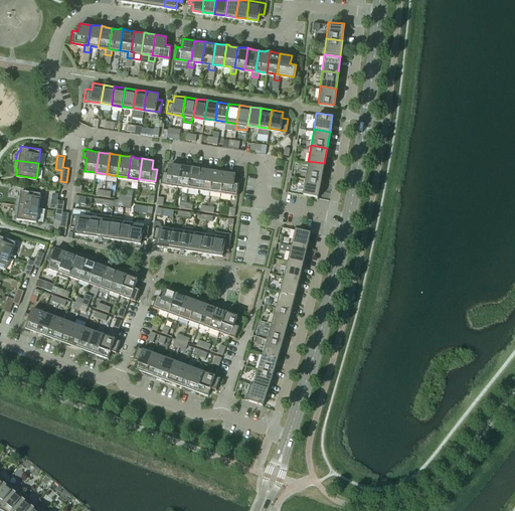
[(321,179),(324,163),(308,161),(306,177),(321,179)]
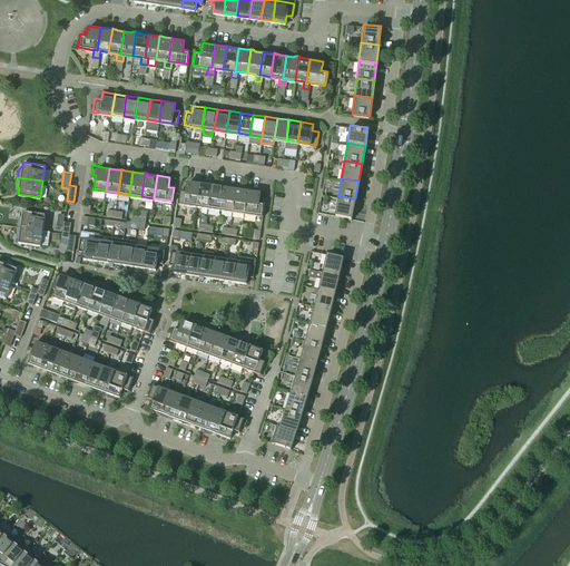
[(196,205),(199,182),(187,181),(186,189),(180,188),(178,202),(196,205)]
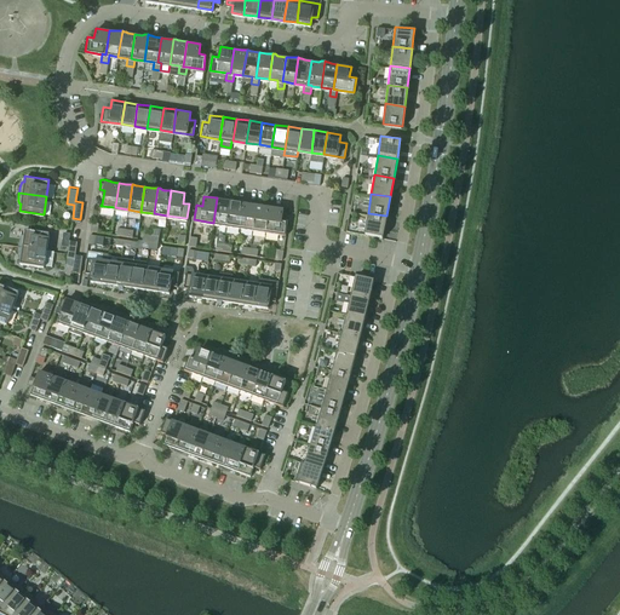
[(227,224),(230,199),(229,199),(227,199),(224,199),(217,197),(213,223),(227,224)]
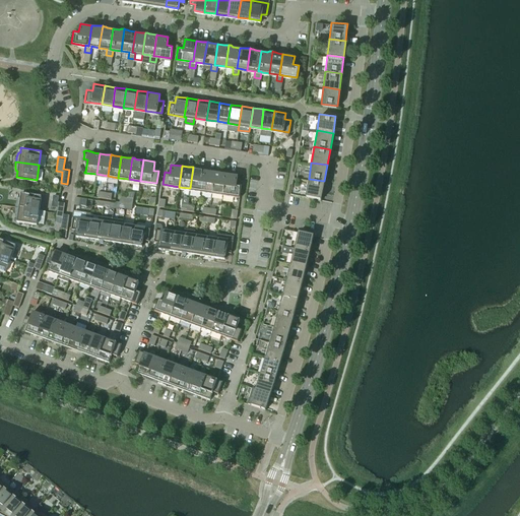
[(201,190),(204,170),(198,169),(196,168),(195,167),(193,167),(190,188),(201,190)]
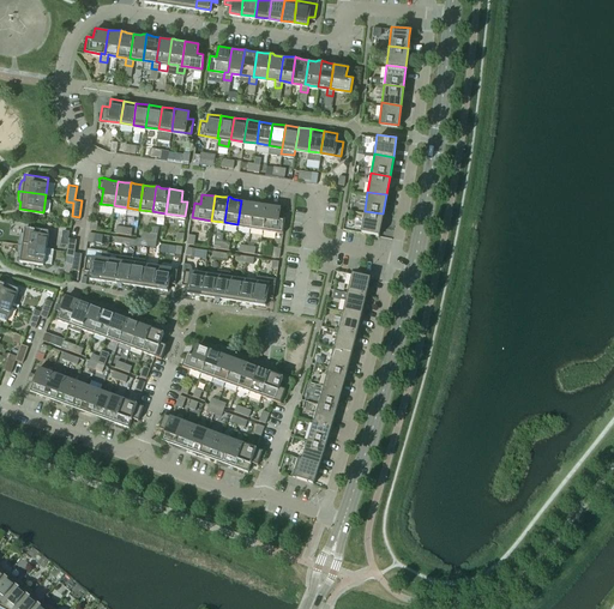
[(250,225),(254,200),(252,200),(250,200),(248,200),(241,200),(238,224),(250,225)]
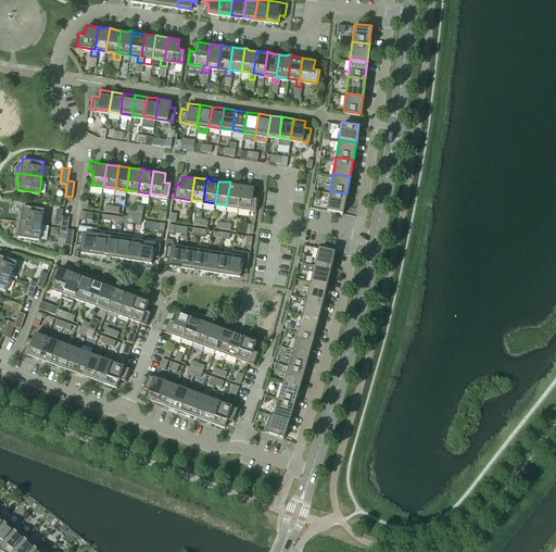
[(238,207),(241,185),(235,184),(234,183),(231,183),(230,182),(226,204),(238,207)]
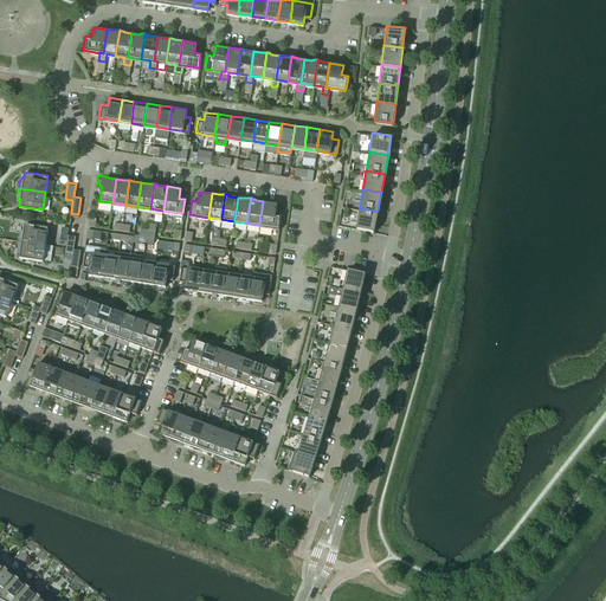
[(279,228),(281,214),(275,213),(276,202),(263,201),(259,225),(279,228)]
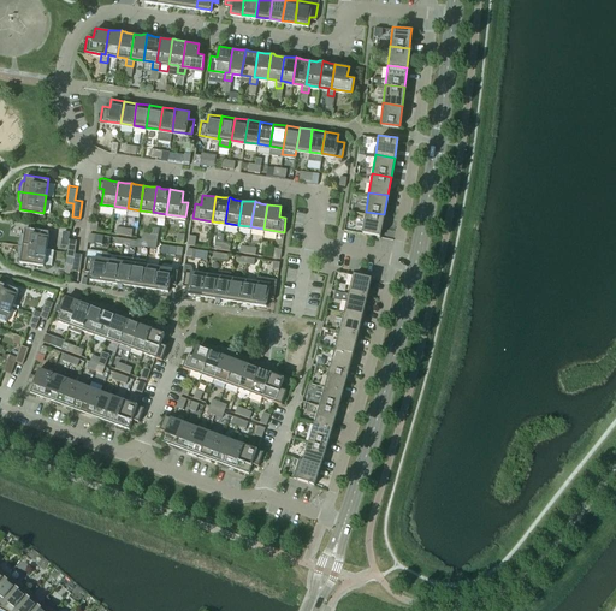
[(380,235),(384,214),(366,212),(361,230),(380,235)]
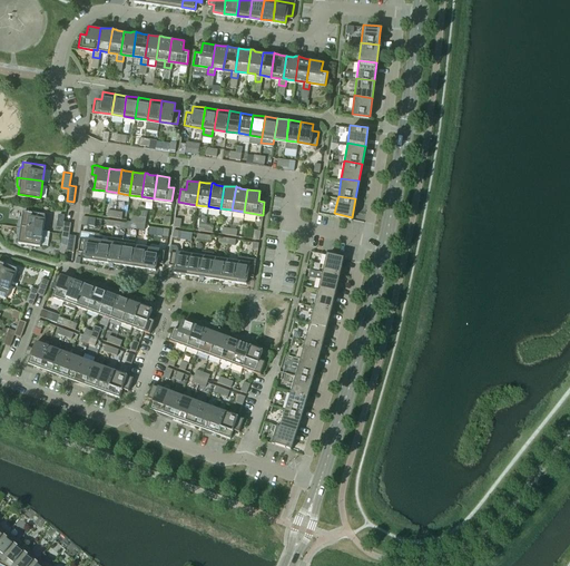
[(42,227),(45,213),(22,210),(22,215),(20,215),(19,217),(18,220),(18,222),(17,224),(42,228),(42,227)]
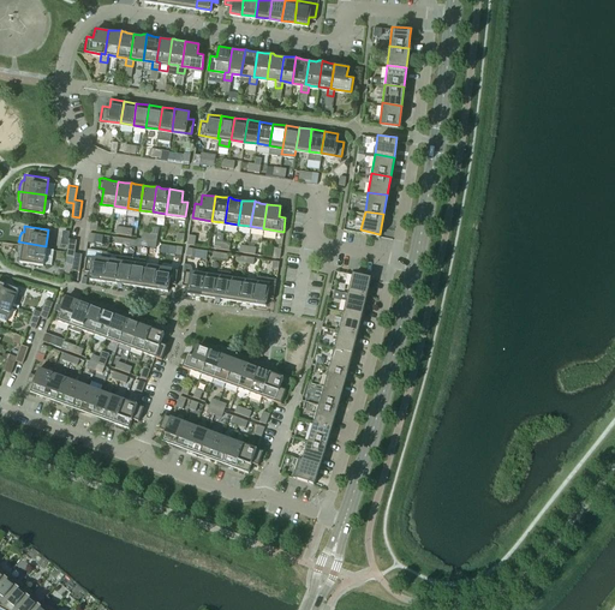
[(75,250),(77,238),(69,237),(66,253),(73,255),(75,250)]
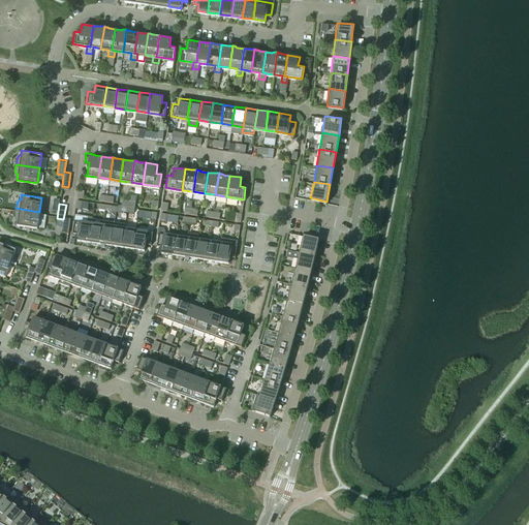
[(44,225),(45,212),(39,211),(39,212),(16,208),(16,211),(16,213),(16,215),(17,217),(18,218),(17,223),(37,226),(37,224),(44,225)]
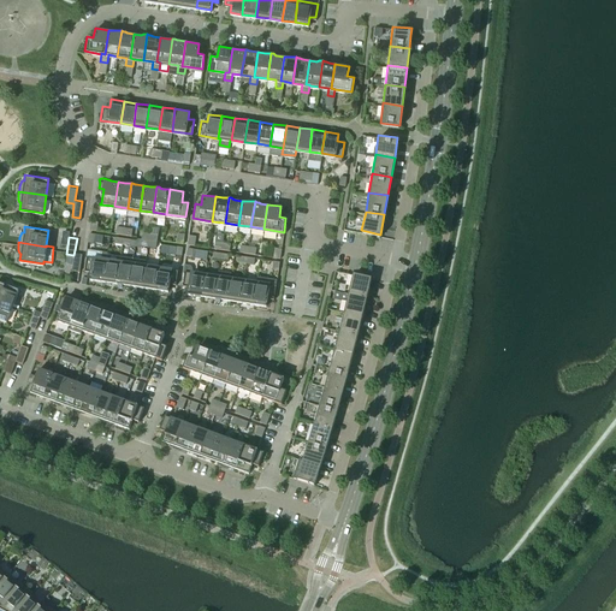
[(104,279),(106,257),(102,256),(104,249),(102,249),(88,247),(87,254),(84,268),(92,270),(90,277),(104,279)]
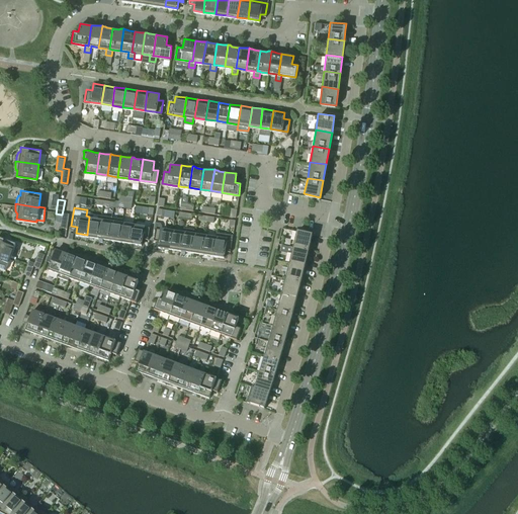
[(67,227),(69,211),(63,210),(62,215),(61,226),(67,227)]
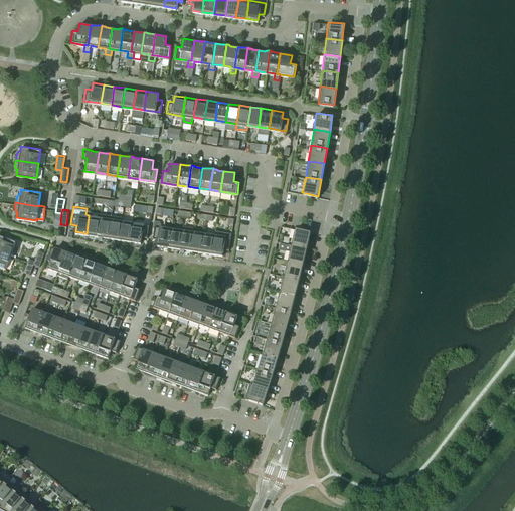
[(97,235),(100,216),(89,215),(87,233),(97,235)]
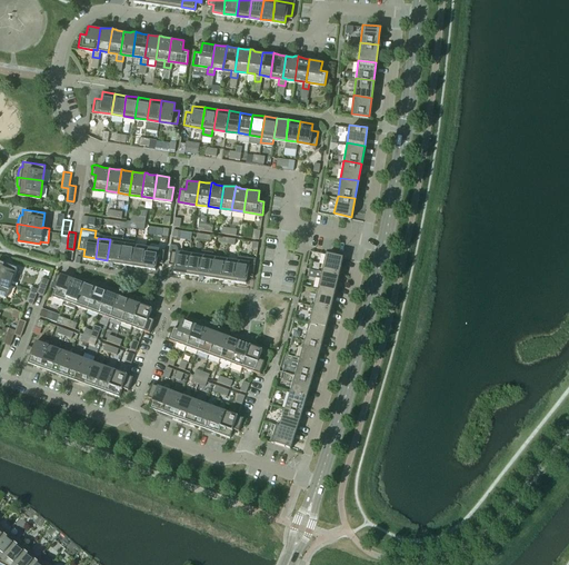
[(119,261),(122,241),(110,239),(107,260),(119,261)]
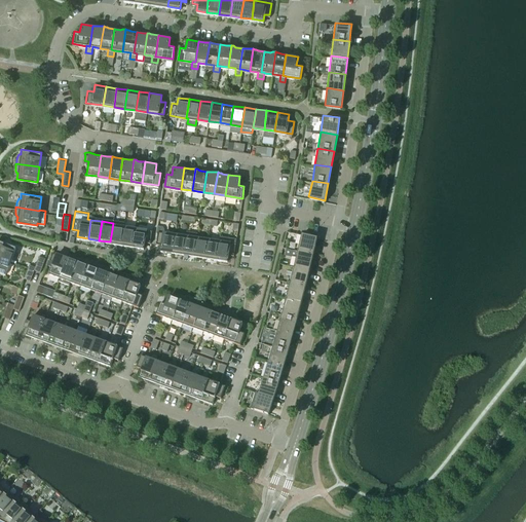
[(121,244),(124,225),(113,223),(110,241),(121,244)]
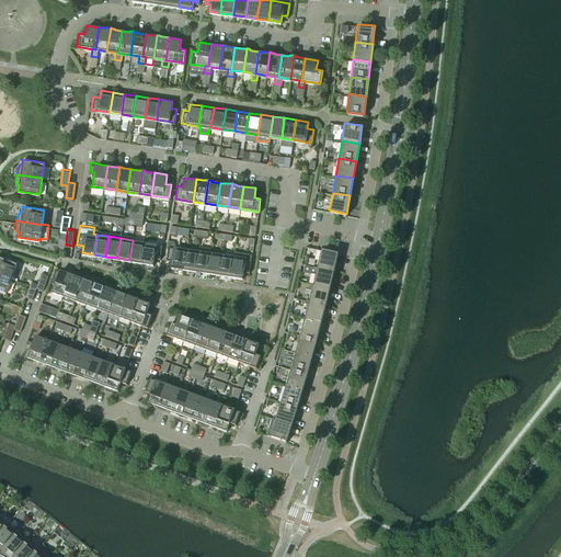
[(140,262),(144,241),(133,240),(129,260),(140,262)]
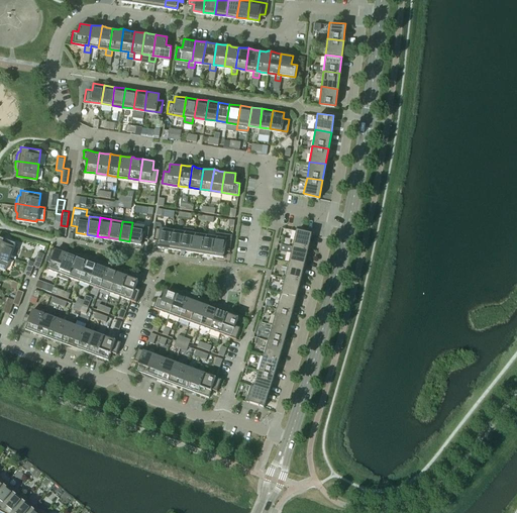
[(147,237),(149,225),(132,222),(129,241),(141,242),(142,236),(147,237)]
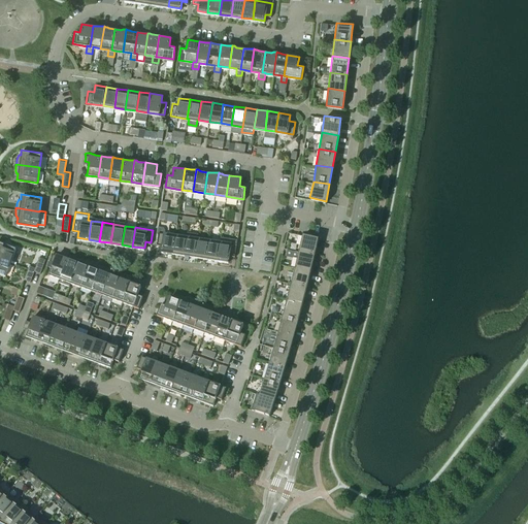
[(172,252),(175,233),(158,231),(157,242),(162,243),(161,251),(172,252)]
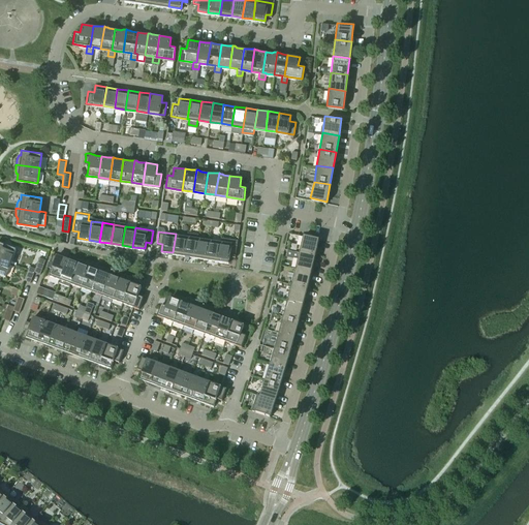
[(184,254),(187,236),(176,234),(173,252),(184,254)]
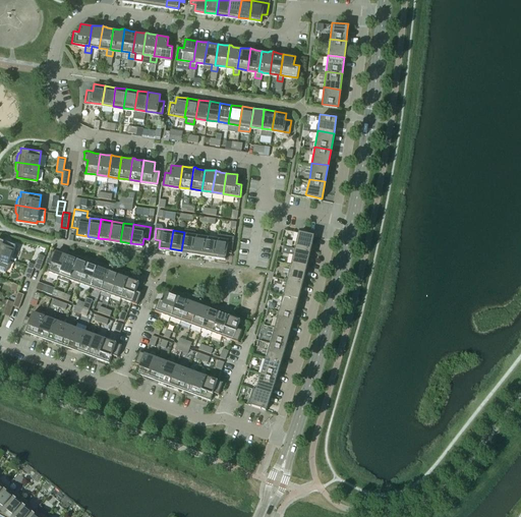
[(310,249),(312,239),(314,233),(298,230),(295,246),(310,249)]
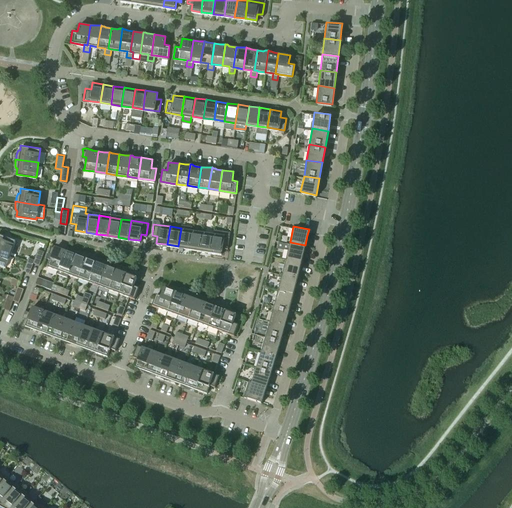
[(189,248),(191,229),(181,228),(178,246),(189,248)]
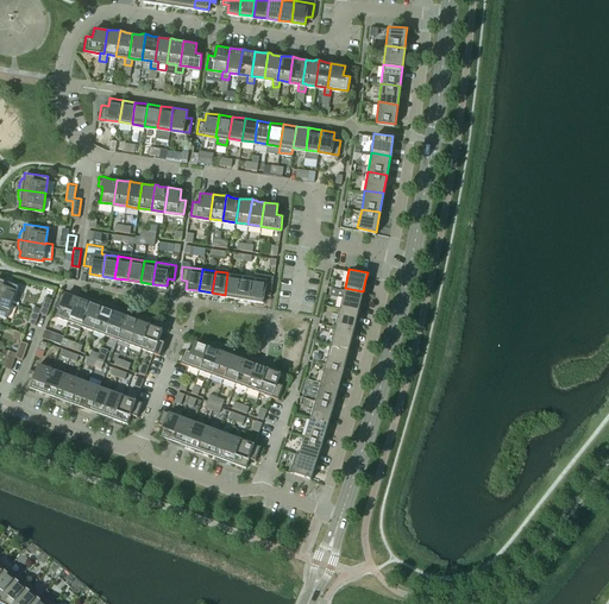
[(237,296),(240,275),(227,272),(225,295),(237,296)]
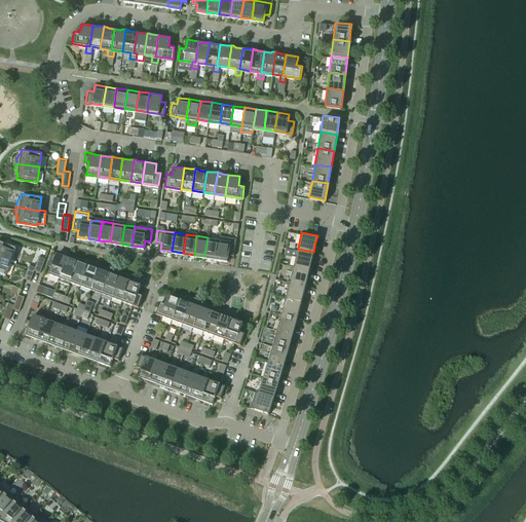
[(216,258),(219,239),(208,237),(204,256),(216,258)]
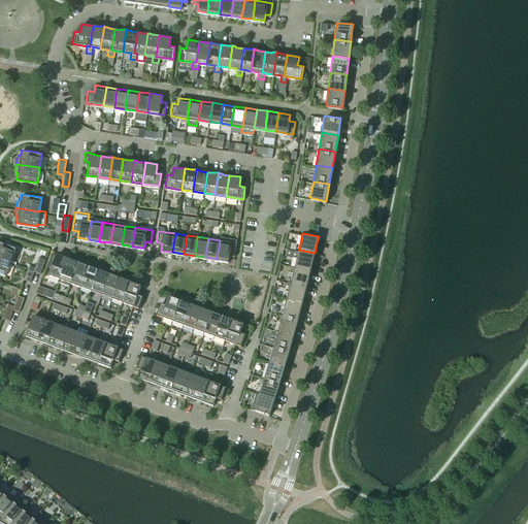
[(0,256),(10,261),(15,247),(0,240),(0,256)]
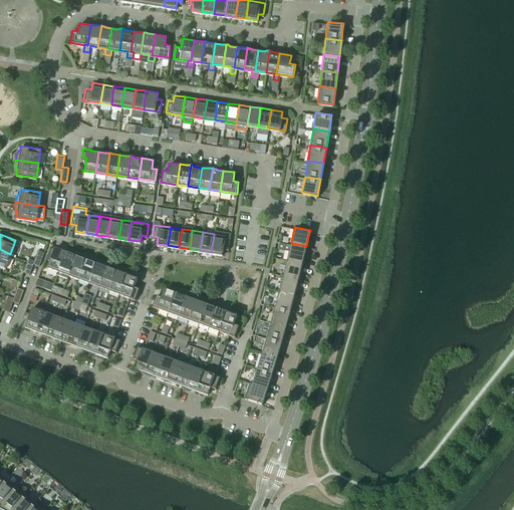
[(228,248),(230,236),(214,234),(211,252),(222,254),(223,247),(228,248)]
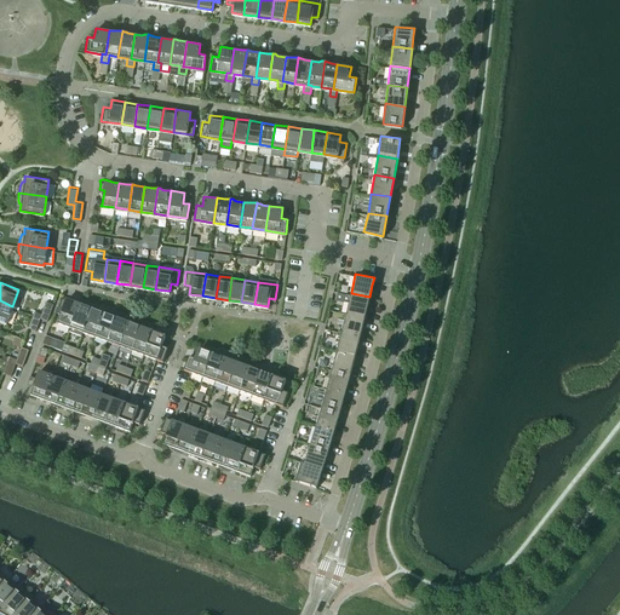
[(365,316),(369,297),(351,293),(346,311),(365,316)]
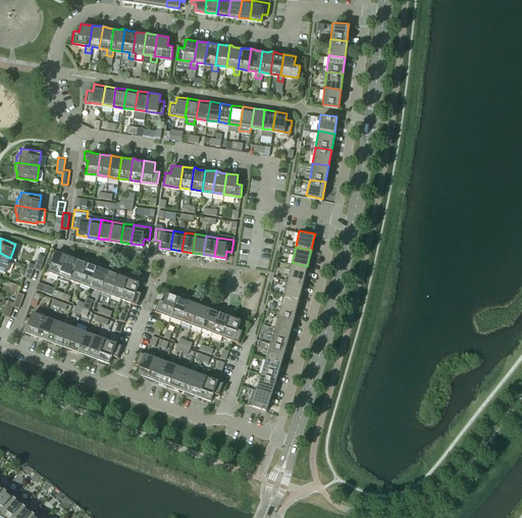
[(59,274),(66,254),(60,252),(59,251),(58,250),(56,250),(55,249),(53,249),(51,249),(51,252),(50,256),(53,257),(48,269),(59,274)]
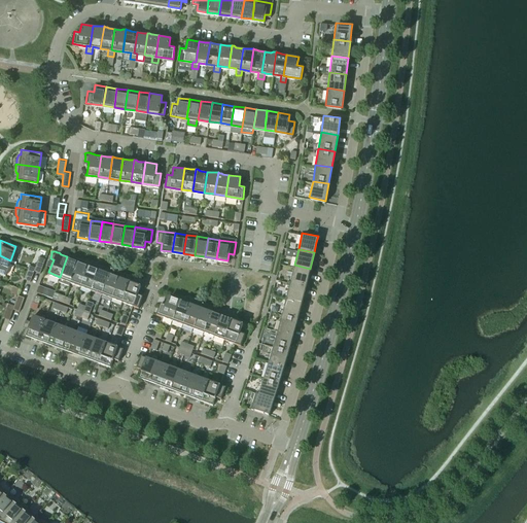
[(40,271),(45,257),(39,254),(35,266),(34,269),(40,271)]
